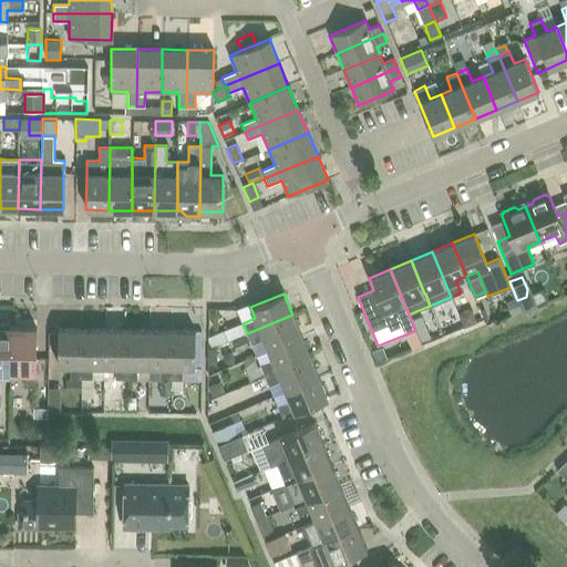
[(505,302),(511,316),(511,315),(521,310),(517,300),(516,298),(505,302)]
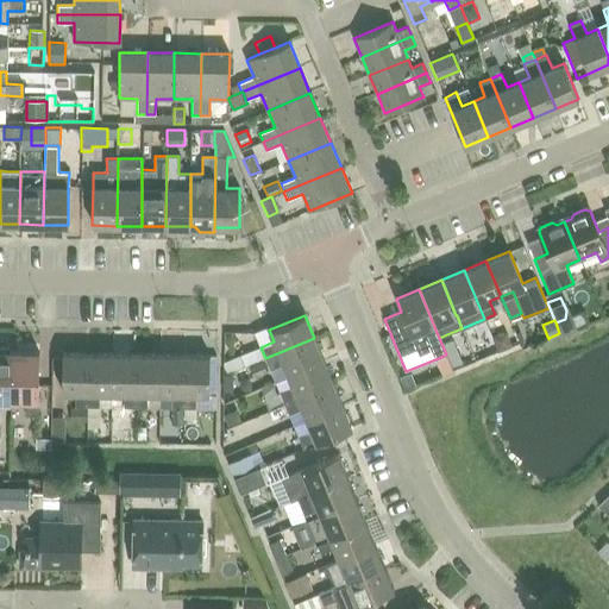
[(491,336),(497,351),(512,345),(506,331),(491,336)]
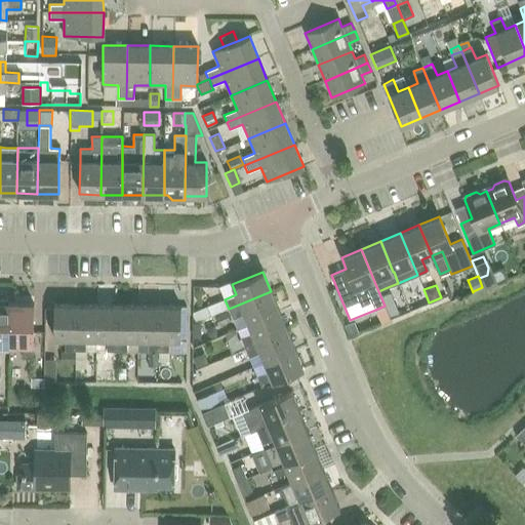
[(271,291),(229,309),(233,319),(244,314),(248,324),(279,311),(271,291)]
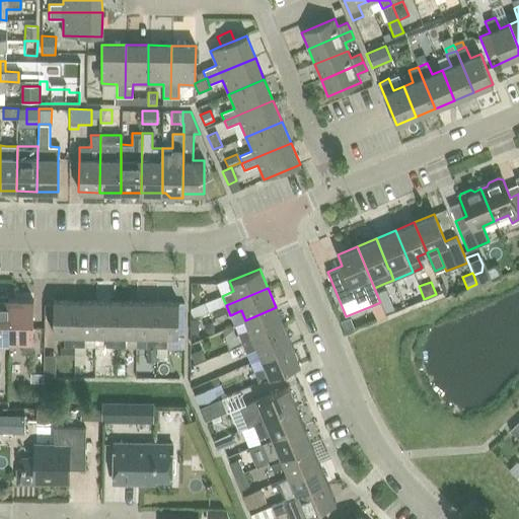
[(0,340),(9,341),(9,300),(7,300),(7,296),(0,295),(0,340)]
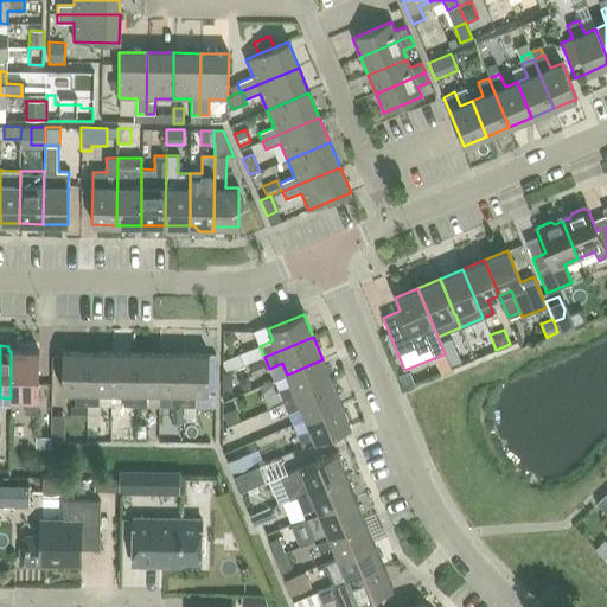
[(445,353),(449,365),(460,360),(455,349),(445,353)]
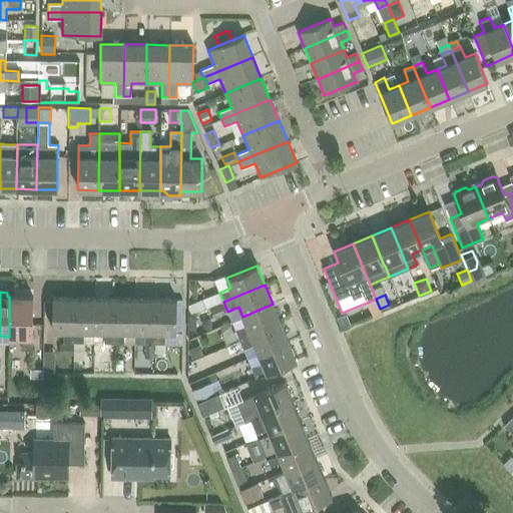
[(32,297),(9,297),(9,337),(21,337),(21,350),(31,350),(32,297)]
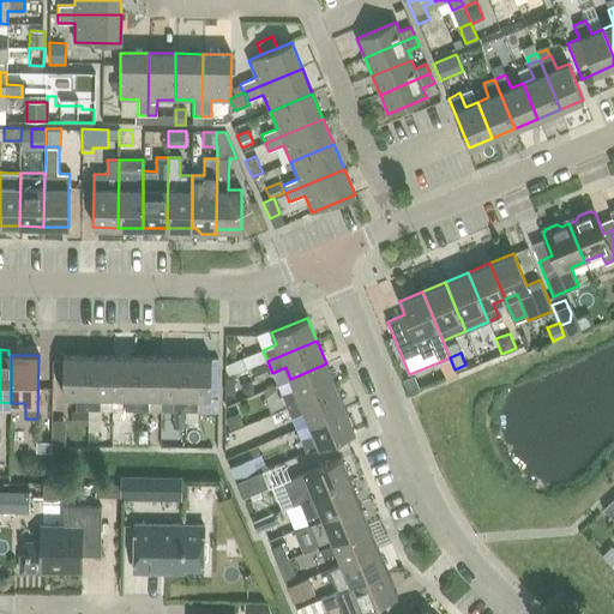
[(62,396),(76,396),(76,410),(88,410),(88,356),(62,356),(62,396)]
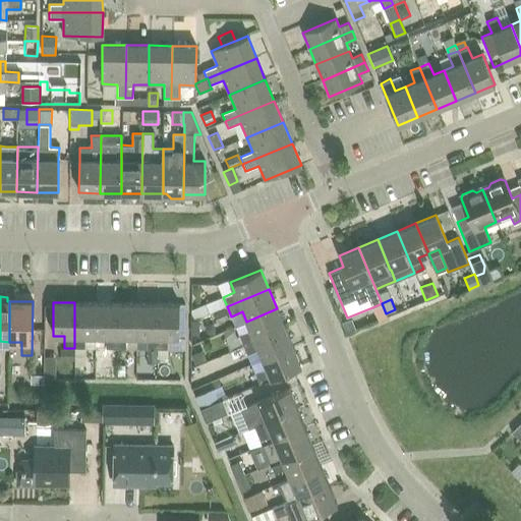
[(96,302),(74,302),(74,348),(84,348),(84,336),(95,336),(96,302)]
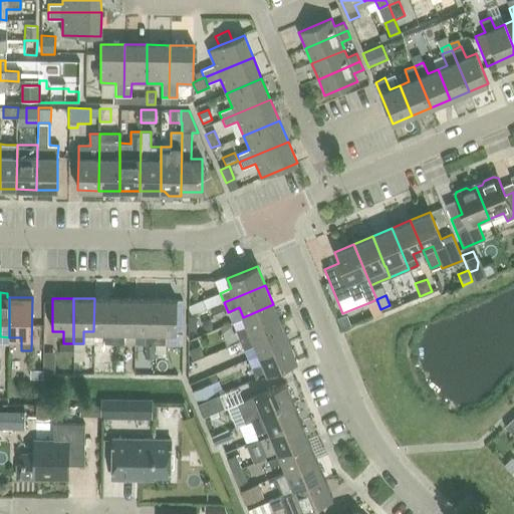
[(114,299),(94,298),(93,331),(104,331),(104,343),(114,343),(114,299)]
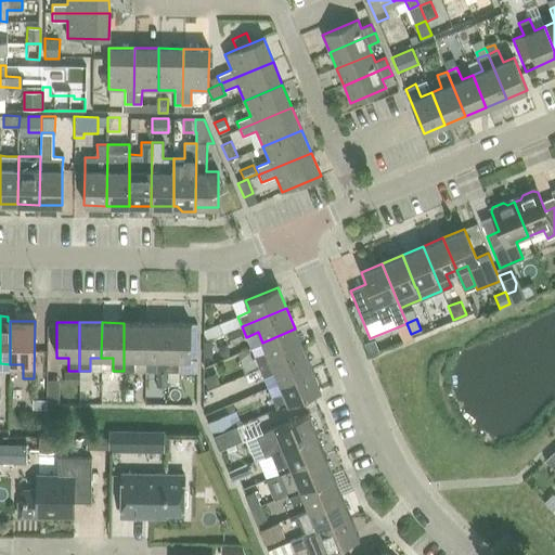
[(124,323),(124,371),(134,372),(134,359),(145,359),(146,323),(124,323)]
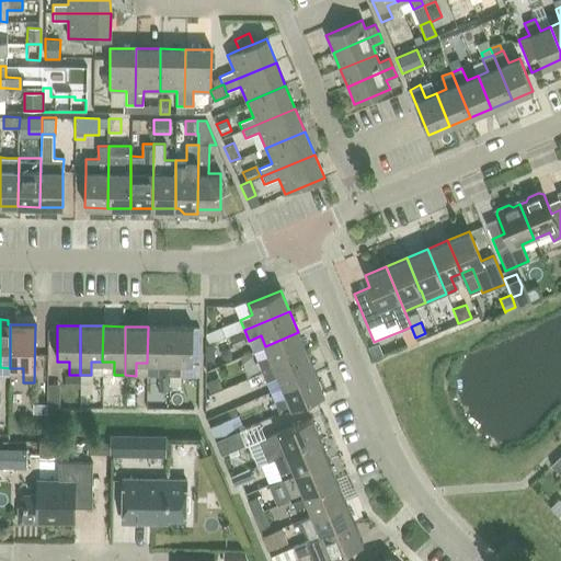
[(148,327),(147,363),(159,363),(159,376),(169,376),(170,327),(148,327)]
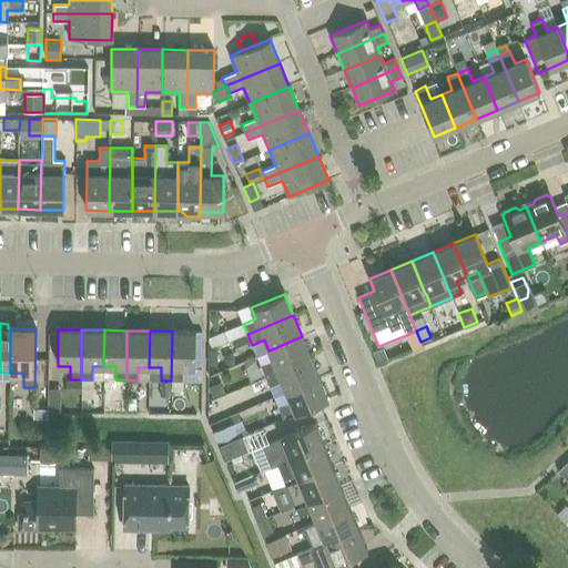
[(195,332),(172,331),(171,381),(182,381),(182,367),(195,367),(195,332)]
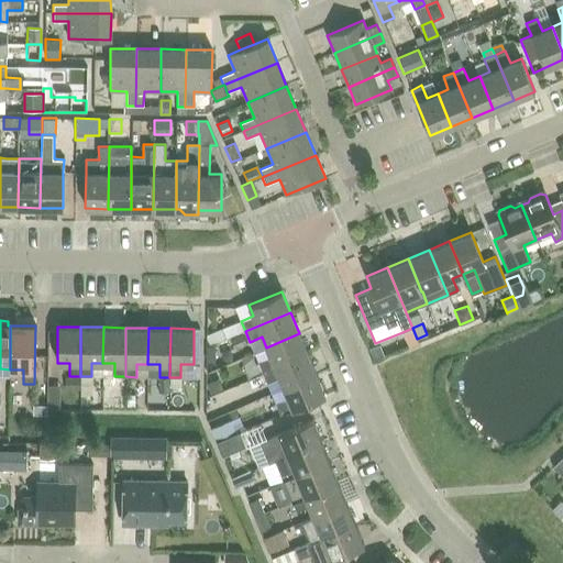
[(412,328),(403,332),(408,346),(419,342),(417,339),(412,328)]
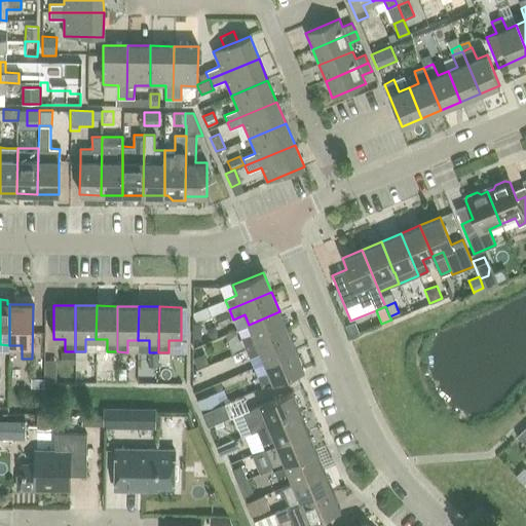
[(192,313),(192,314),(196,324),(212,317),(207,307),(192,313)]
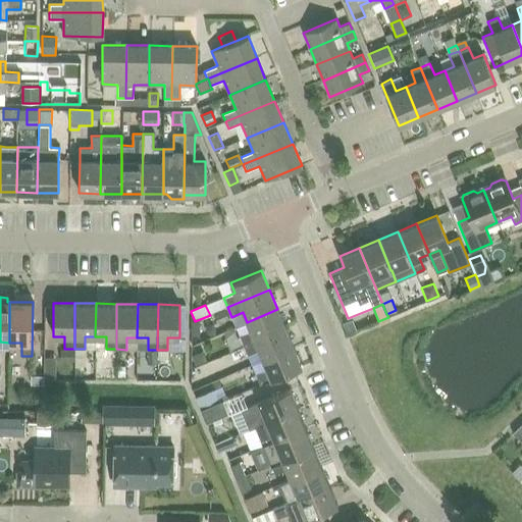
[(227,307),(213,313),(217,324),(231,318),(231,317),(227,307)]
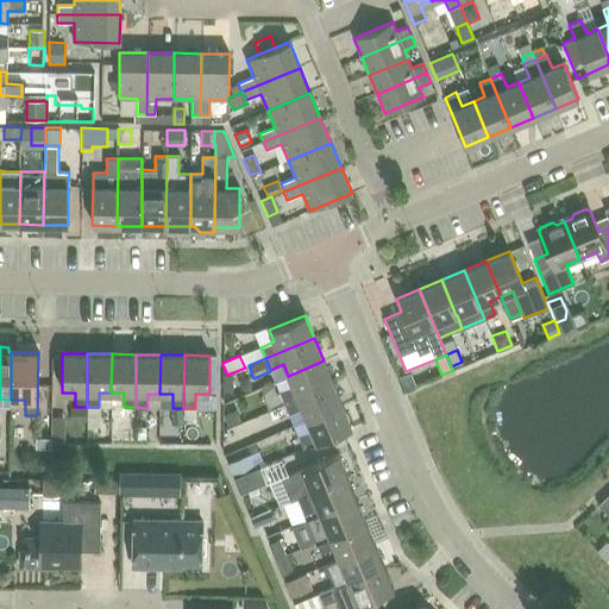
[(324,360),(288,376),(293,387),(280,393),(284,403),(333,383),(324,360)]
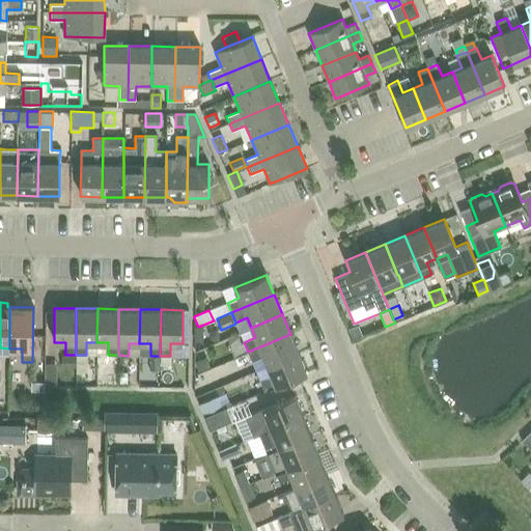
[(290,334),(248,352),(252,361),(263,357),(268,366),(299,354),(290,334)]
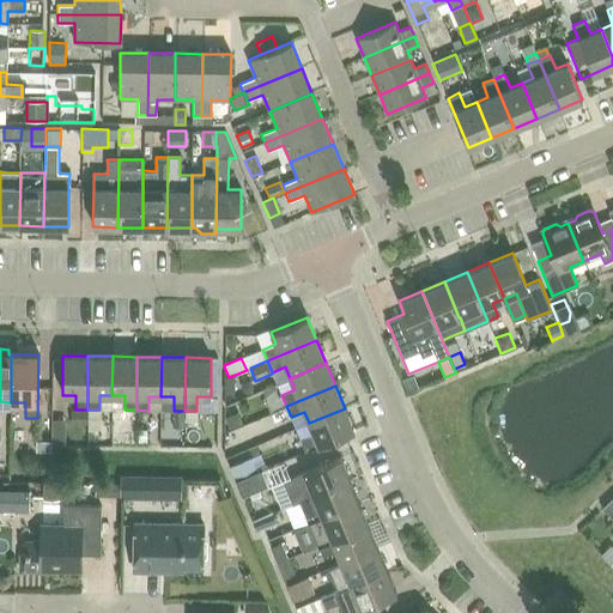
[(345,408),(309,423),(314,435),(301,439),(305,451),(354,431),(345,408)]
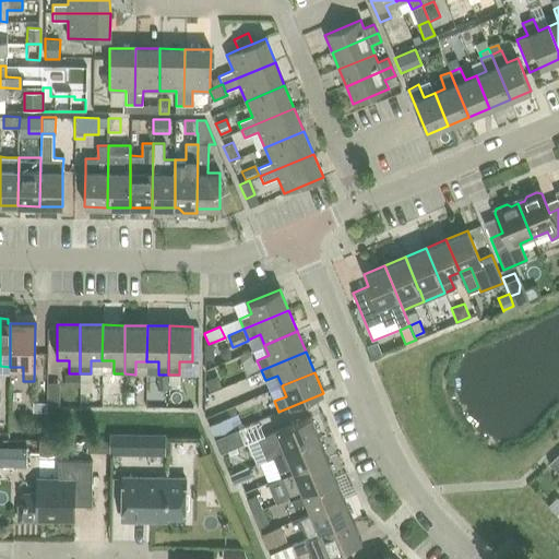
[(64,373),(64,387),(80,387),(80,373),(69,373),(64,373)]
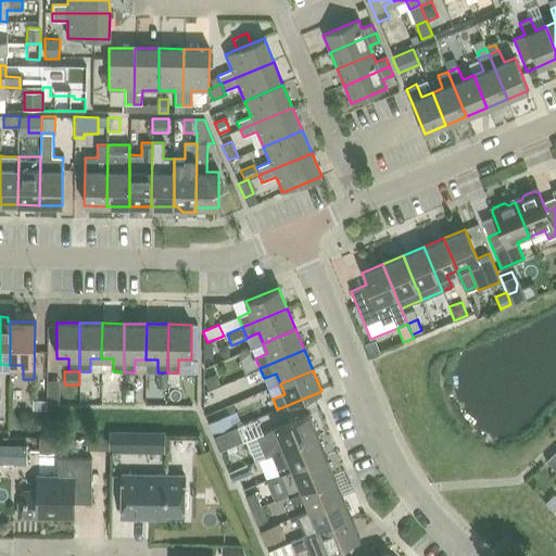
[(158,373),(156,387),(167,387),(167,383),(167,373),(158,373)]
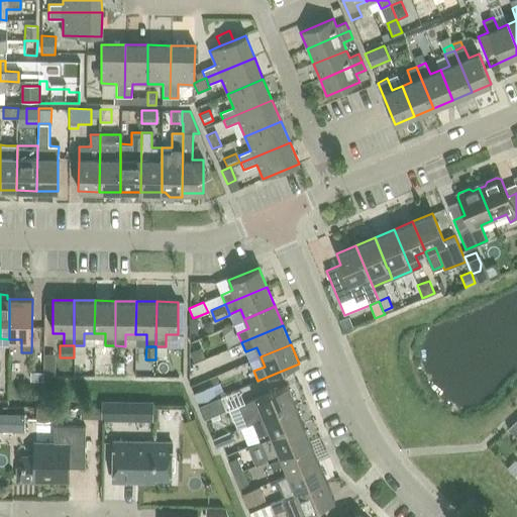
[(93,366),(93,376),(110,376),(110,366),(93,366)]
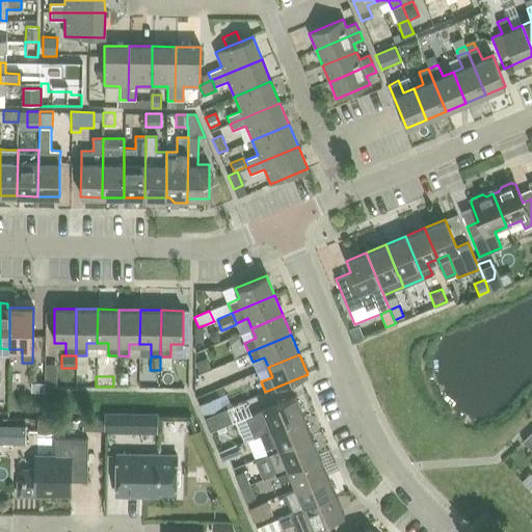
[(44,382),(31,381),(31,391),(44,391),(44,382)]
